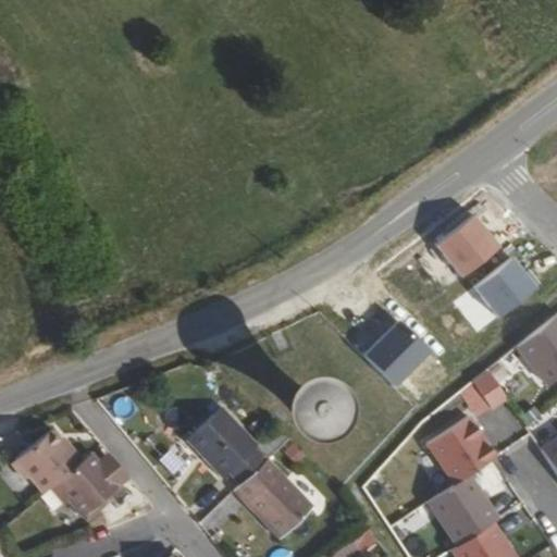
[(556,375),(556,319),(553,314),(512,347),(545,385),(556,375)]
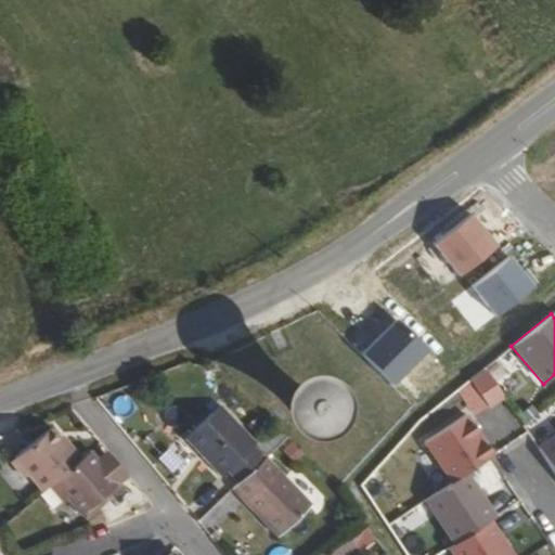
[(485,408),(501,398),(485,374),(468,383),(485,408)]
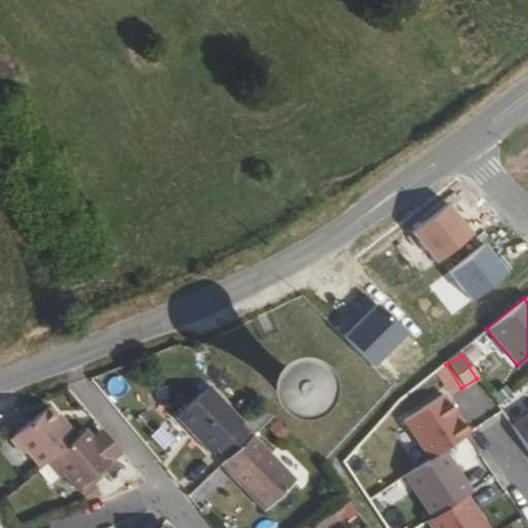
[(287,374),(284,377),(281,381),(278,385),(279,390),(281,395),(286,399),(292,401),(299,399),(303,395),(306,389),(305,383),(300,377),(293,373),(287,374)]
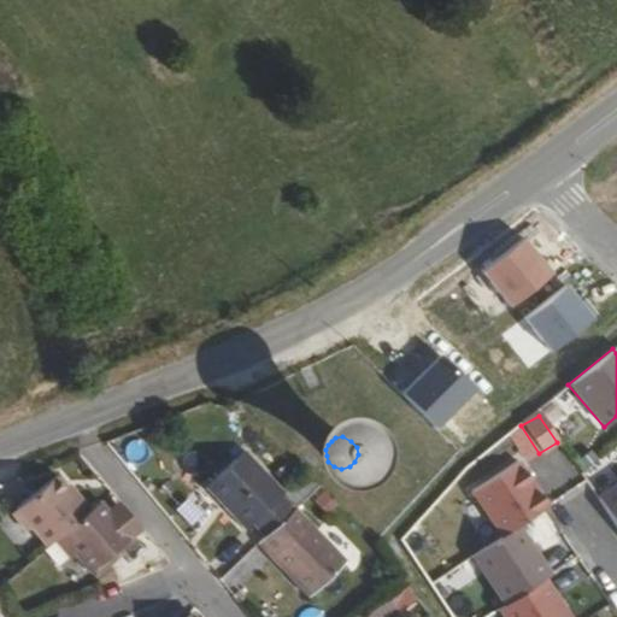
[(298,510),(322,486),(307,474),(288,494),(248,454),(210,489),(248,530),(256,524),(268,538),(298,510)]
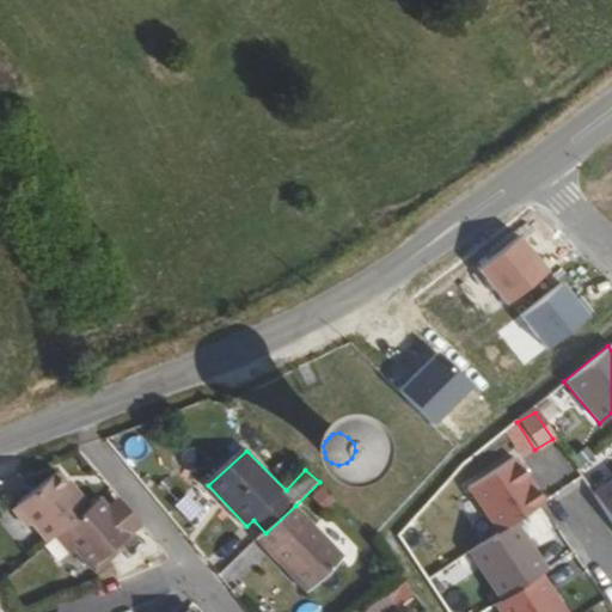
[(512,522),(539,505),(510,458),(467,488),(496,533),(512,522)]
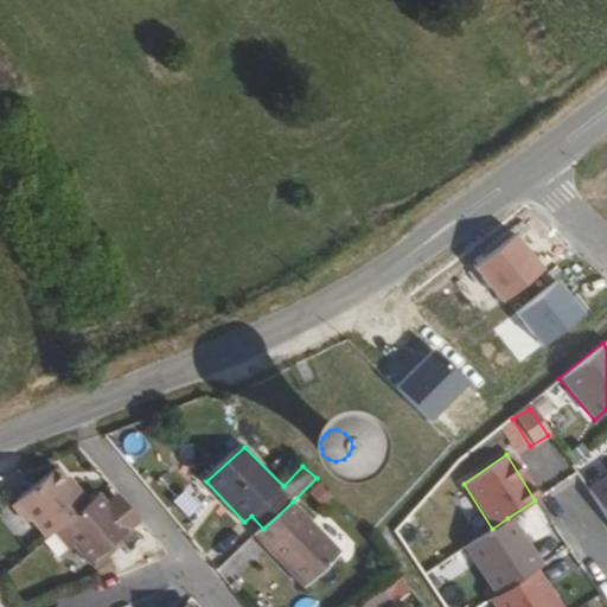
[(30,513),(48,536),(56,529),(90,502),(80,487),(76,490),(57,470),(14,504),(24,516),(30,513)]
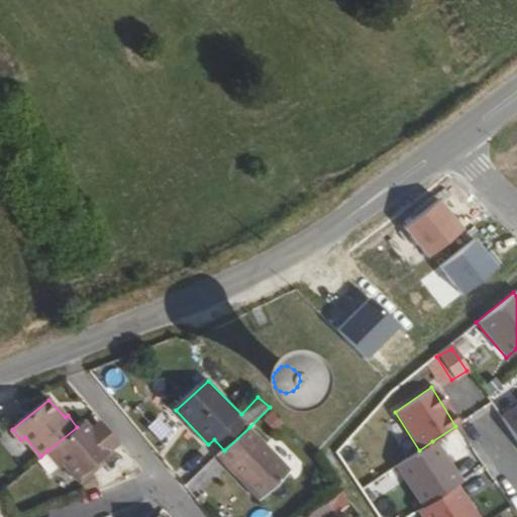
[(516,406),(499,418),(516,445),(516,406)]
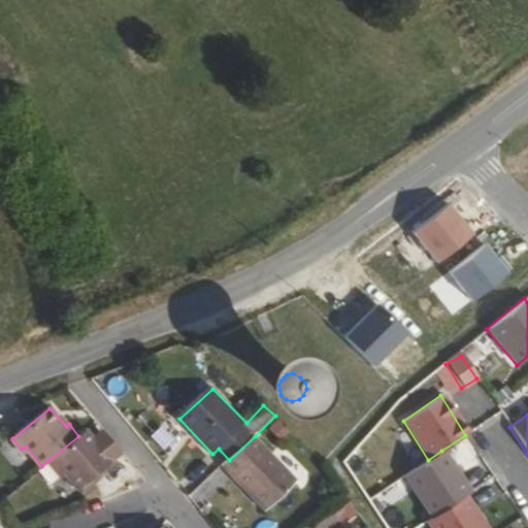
[(152,436),(163,450),(182,435),(170,422),(152,436)]
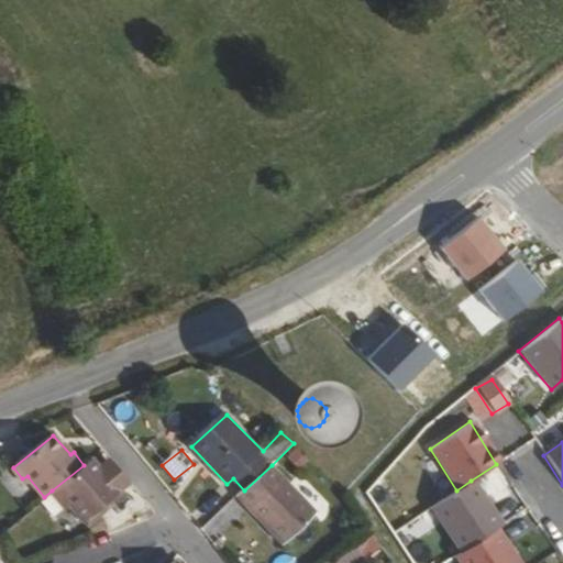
[(101,467),(92,456),(84,465),(52,490),(61,503),(66,499),(84,521),(132,483),(121,468),(110,478),(101,467)]
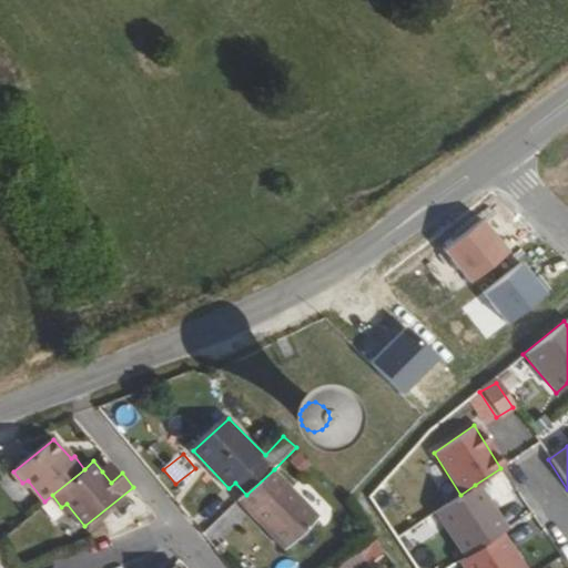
[(122,473),(112,462),(102,472),(111,483),(122,473)]
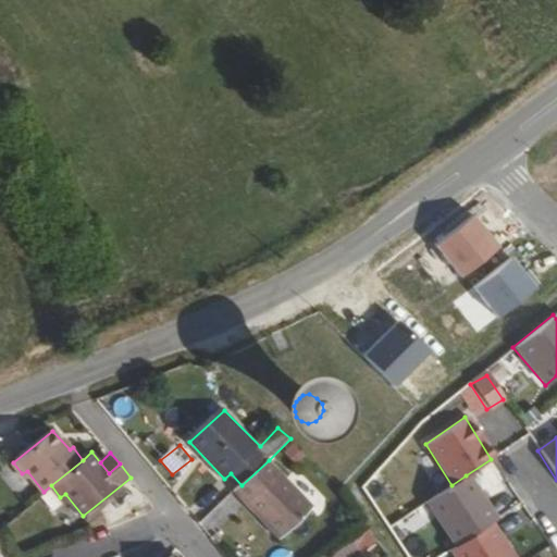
[(313,507),(269,460),(242,485),(235,491),(282,539),(313,507)]
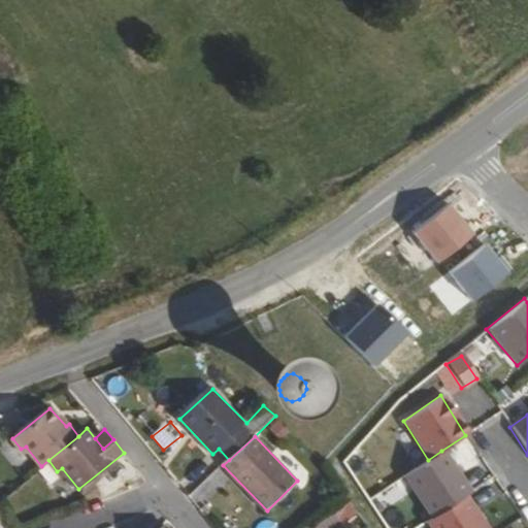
[(402,477),(430,519),(464,496),(468,493),(441,451),(428,460),(402,477)]
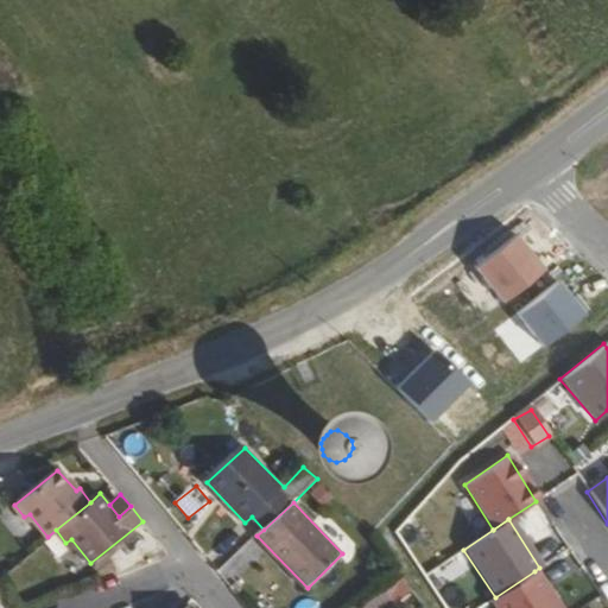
[(568,549),(544,564),(556,582),(580,567),(568,549)]
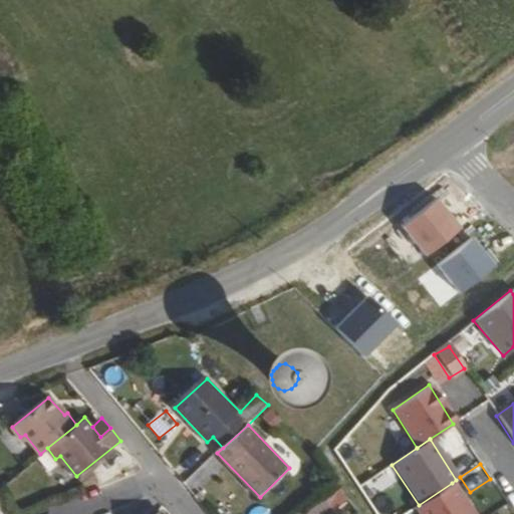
[(414,508),(418,513),(471,513),(452,483),(419,505),(414,508)]
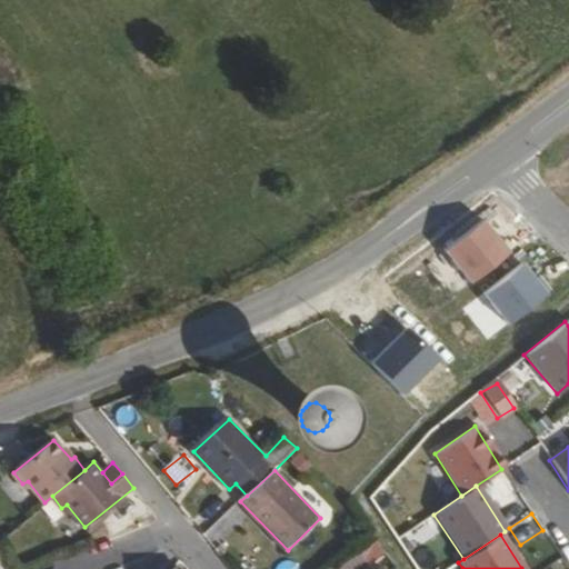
[(377,562),(390,553),(379,538),(367,547),(371,556),(377,562)]
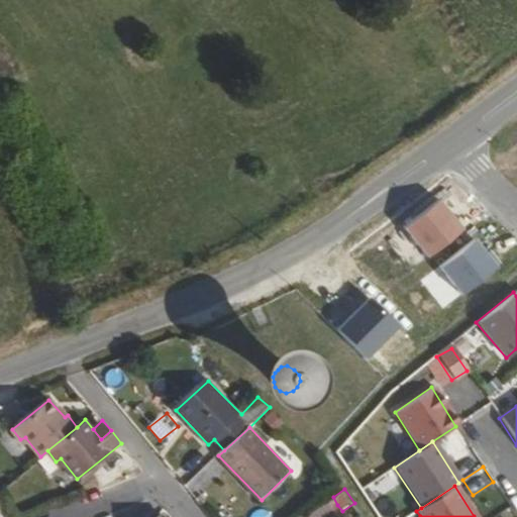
[(306,516),(319,516),(337,505),(333,497),(307,516),(306,516)]
